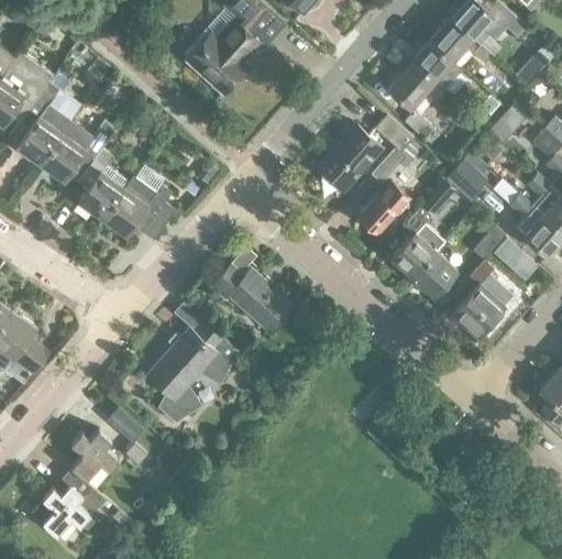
[(246,55),(249,56),(260,44),(263,47),(283,24),(255,0),(228,0),(224,4),(238,18),(217,40),(211,35),(187,62),(224,96),(249,68),(241,62),(246,55)]
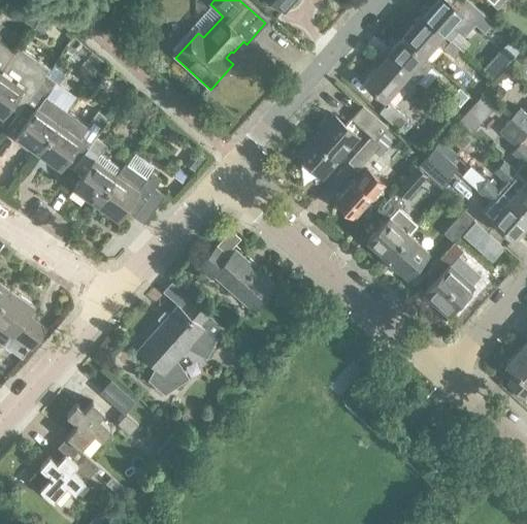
[(269,0),(286,13),(297,0),(269,0)]
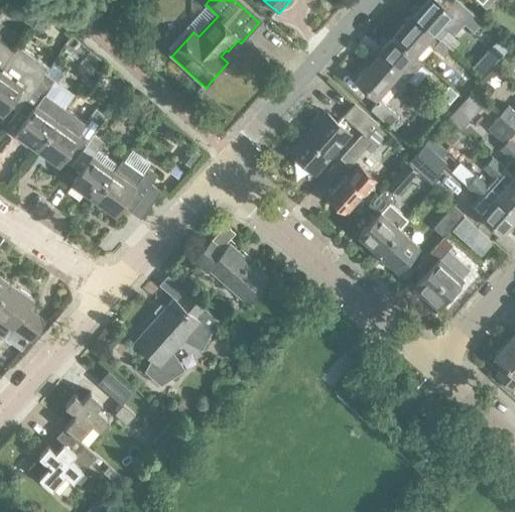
[(435,0),(427,0),(412,18),(433,36),(440,42),(441,41),(448,33),(441,27),(453,15),(473,33),(482,24),(455,0),(447,0),(442,6),(435,0)]
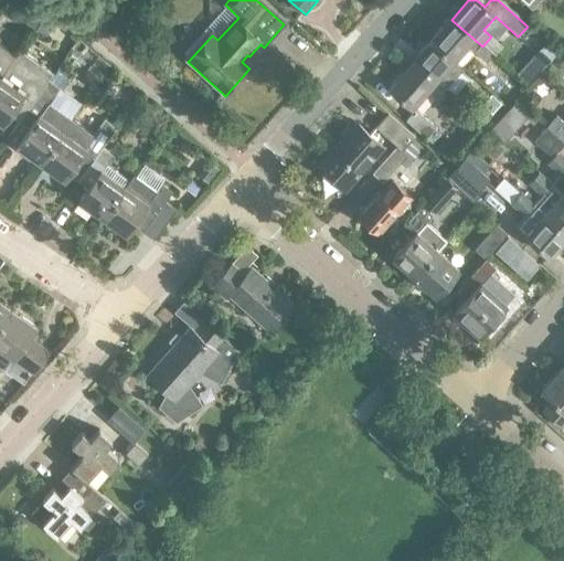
[(522,0),(533,9),(541,0),(522,0)]
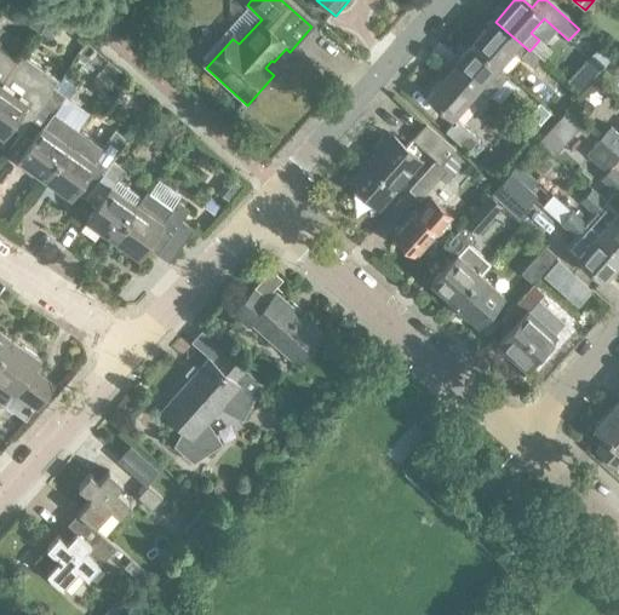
[(35,3),(28,12),(45,23),(51,15),(52,15),(35,3)]
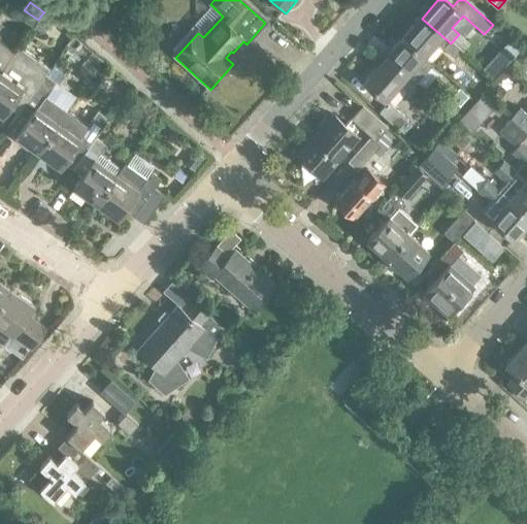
[(38,20),(30,32),(40,38),(54,20),(43,12),(38,20)]
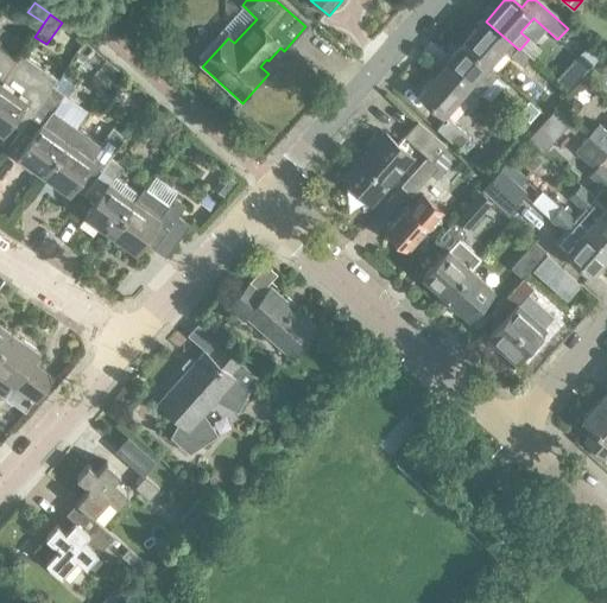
[(511,43),(486,21),(465,46),(488,68),(511,43)]
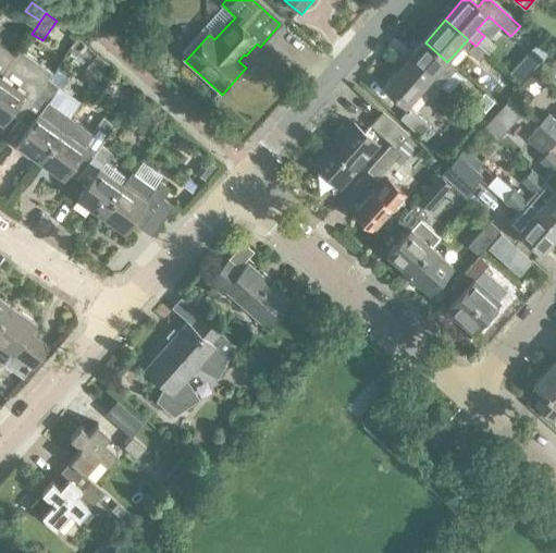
[(457,71),(424,42),(405,65),(436,94),(457,71)]
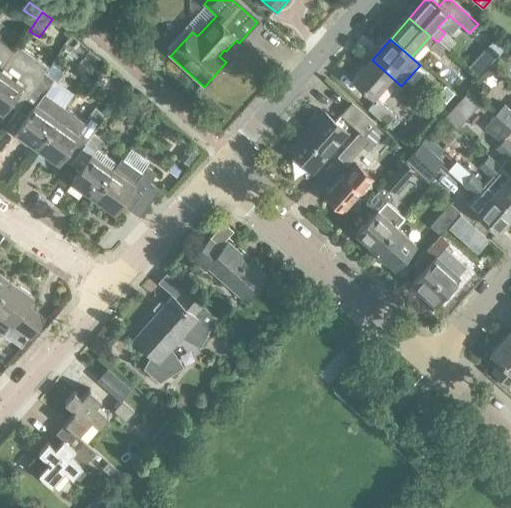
[(479,77),(505,48),(494,39),(468,68),(479,77)]
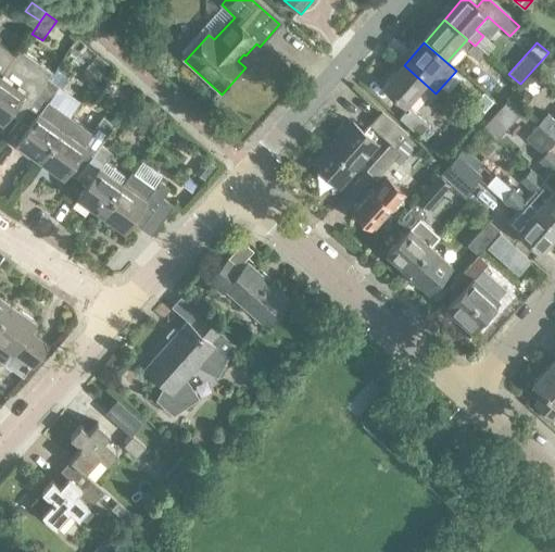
[(479,63),(487,55),(476,45),(475,46),(468,53),(479,63)]
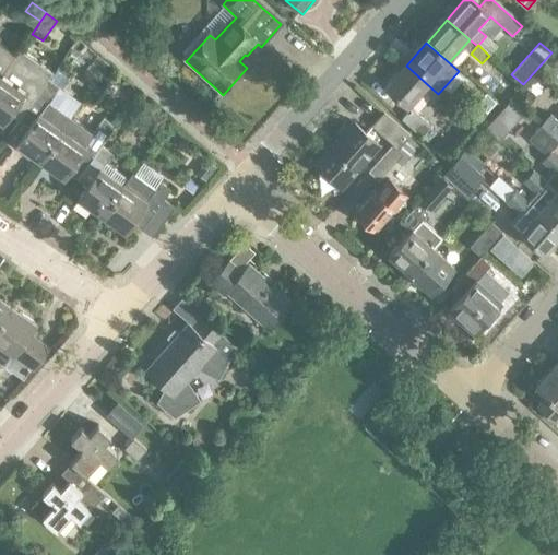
[(0,80),(10,66),(15,58),(0,46),(0,80)]
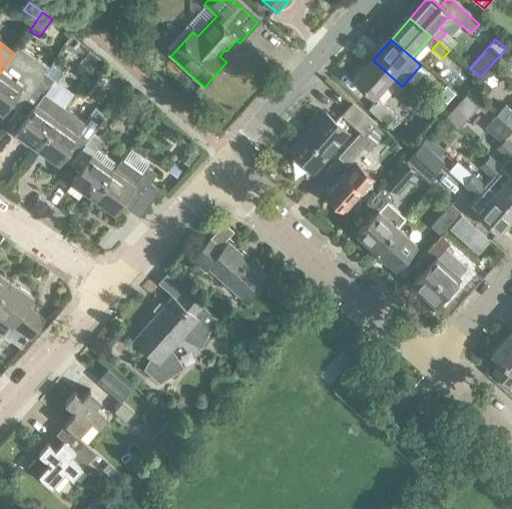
[(3,70),(0,74),(0,112),(3,115),(9,106),(18,113),(45,74),(49,69),(28,54),(18,47),(14,53),(9,60),(10,61),(3,70)]
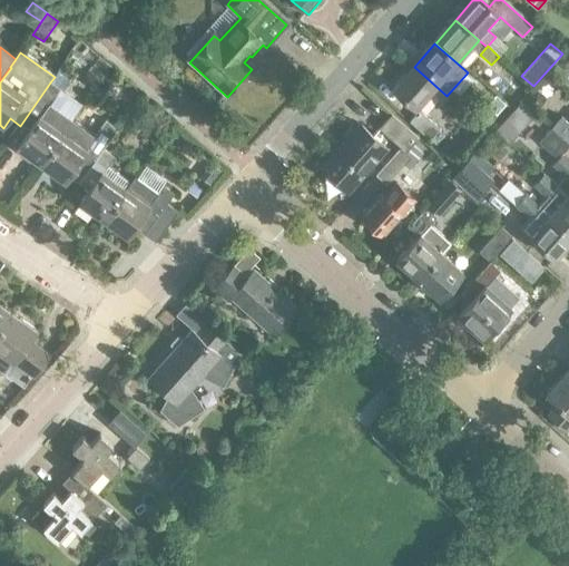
[(568,57),(566,55),(557,65),(562,70),(568,70),(568,57)]
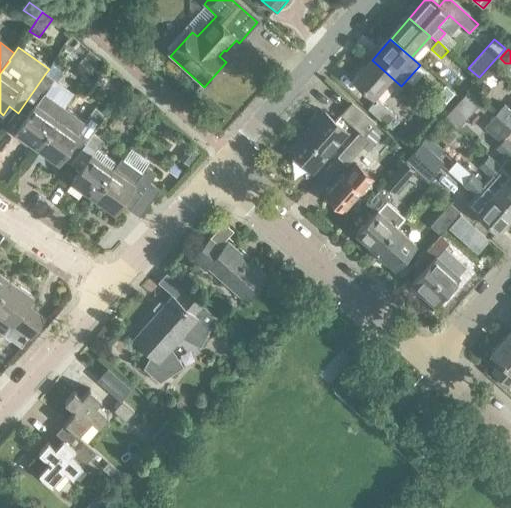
[(85,75),(98,59),(89,52),(76,67),(85,75)]
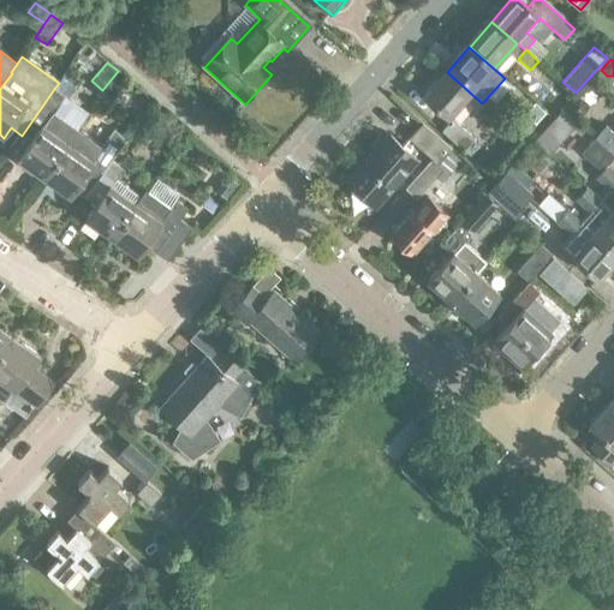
[(482,103),(447,72),(424,97),(449,120),(463,105),(477,117),(487,107),(482,103)]
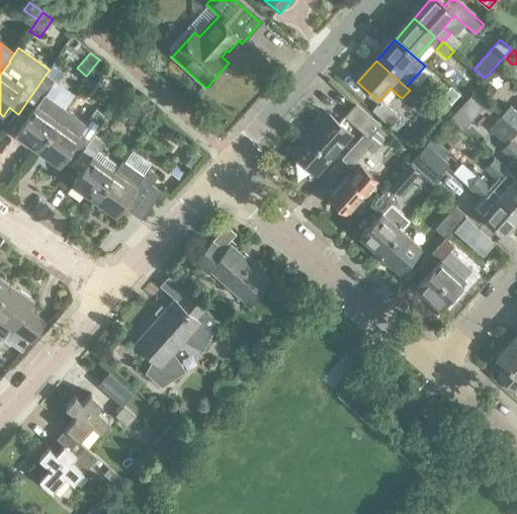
[(65,74),(54,66),(48,75),(59,82),(65,74)]
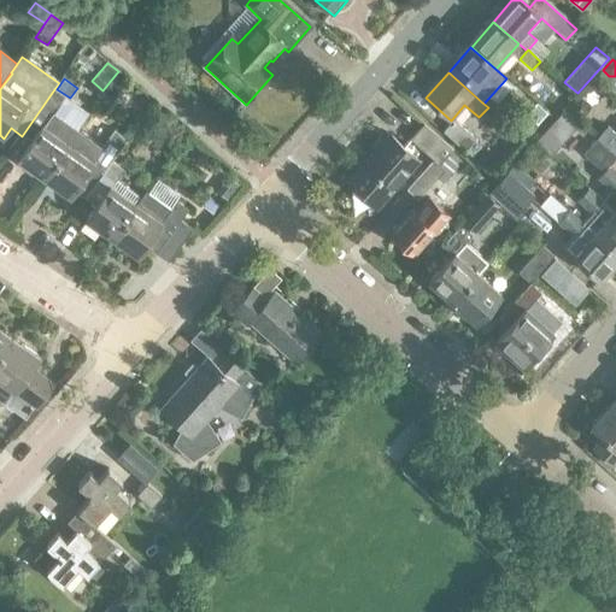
[(33,143),(19,162),(46,181),(69,148),(80,134),(54,116),(58,112),(66,98),(54,89),(22,136),(33,143)]
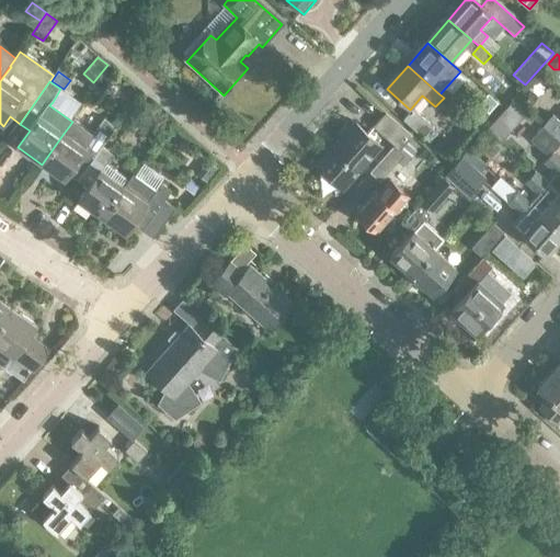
[(525,110),(536,98),(527,90),(517,102),(525,110)]
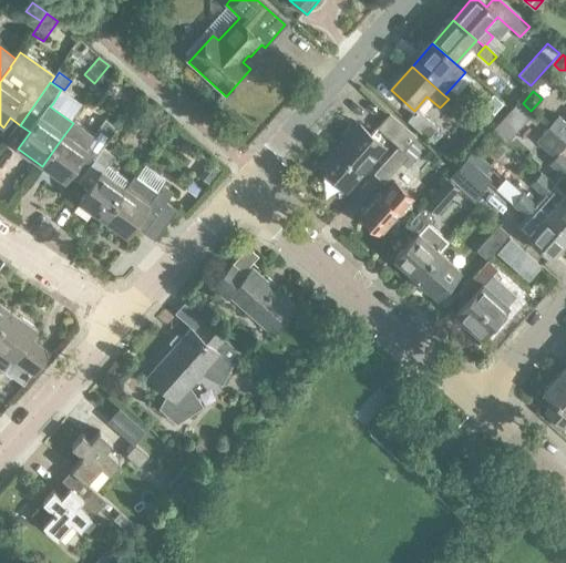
[(532,115),(517,103),(492,132),(506,144),(532,115)]
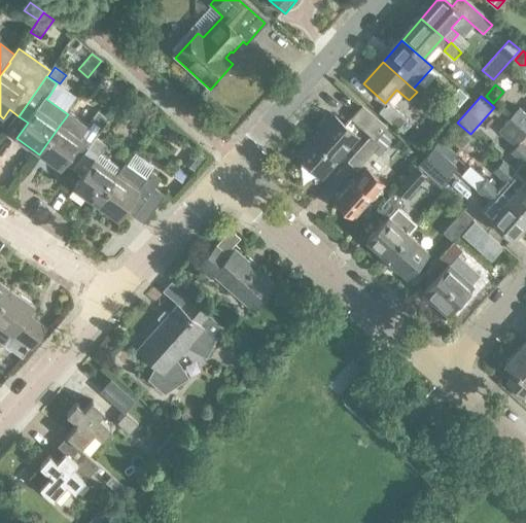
[(450,119),(459,108),(448,99),(439,110),(450,119)]
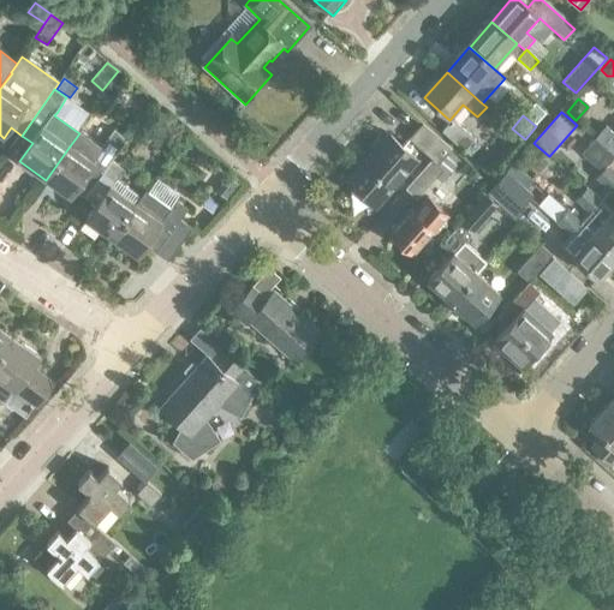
[(453,121),(442,133),(465,154),(476,141),(453,121)]
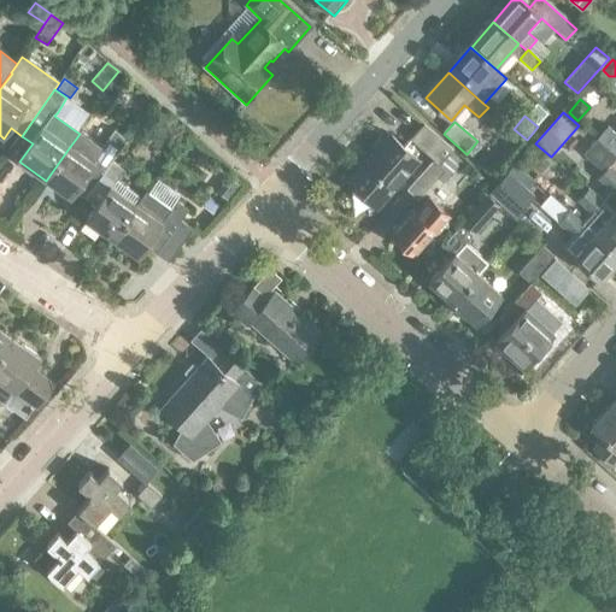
[(176,145),(186,134),(174,124),(164,134),(176,145)]
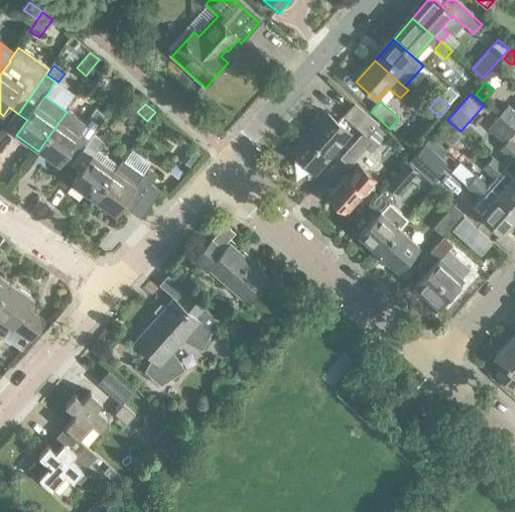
[(355,106),(344,118),(363,136),(362,137),(368,141),(378,129),(379,127),(355,106)]
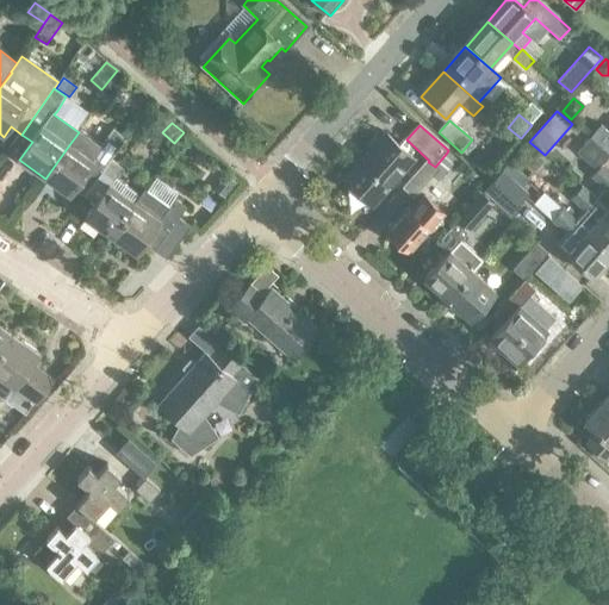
[(608,133),(601,126),(590,139),(608,156),(608,133)]
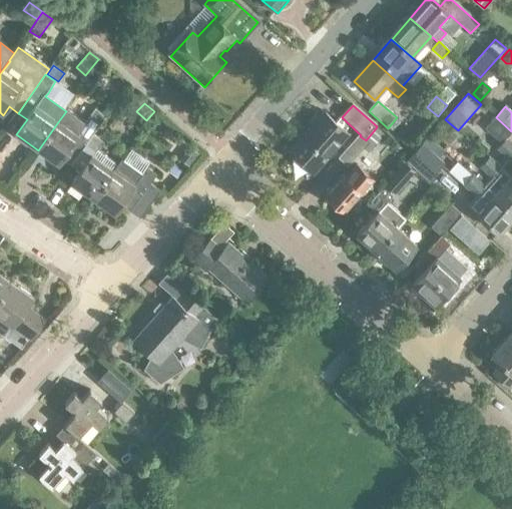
[(57,123),(38,150),(59,165),(63,160),(72,167),(94,136),(94,135),(106,117),(96,109),(85,124),(66,111),(57,123)]
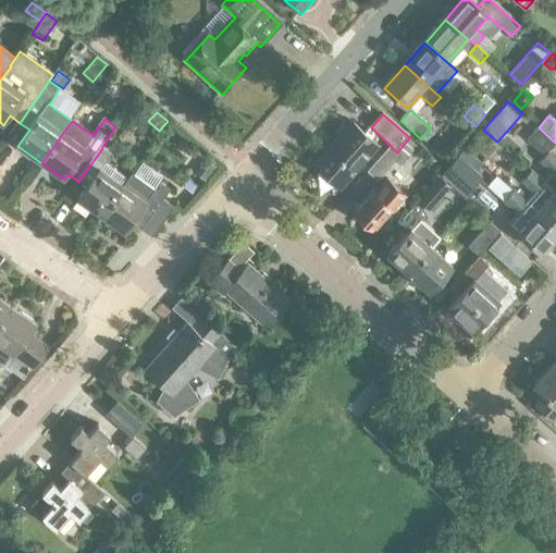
[(340,188),(378,147),(353,124),(316,167),(340,188)]
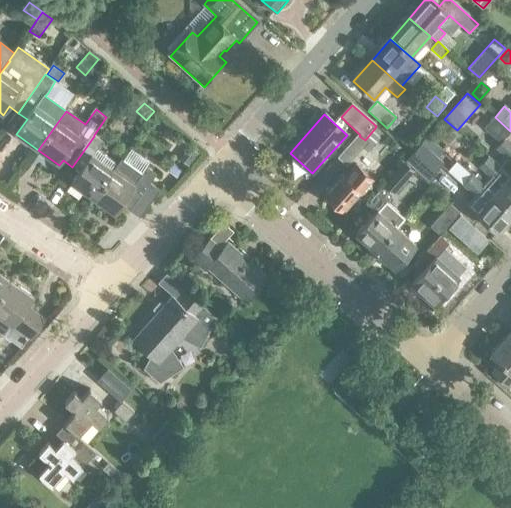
[(510,131),(495,117),(484,129),(501,144),(496,150),(508,161),(502,168),(489,157),(488,159),(510,179),(510,145),(505,140),(510,133),(510,131)]
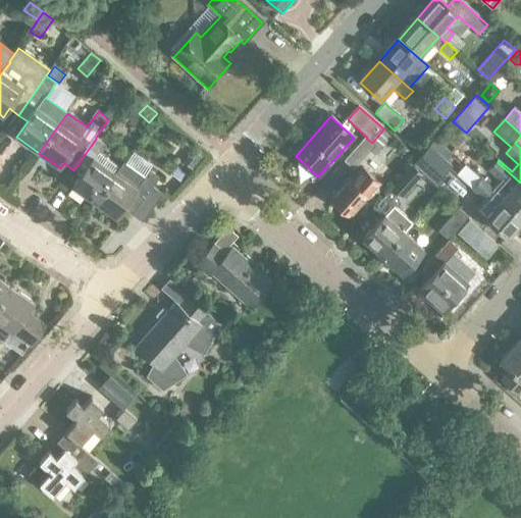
[(171,128),(158,120),(149,133),(155,137),(158,133),(165,137),(171,128)]
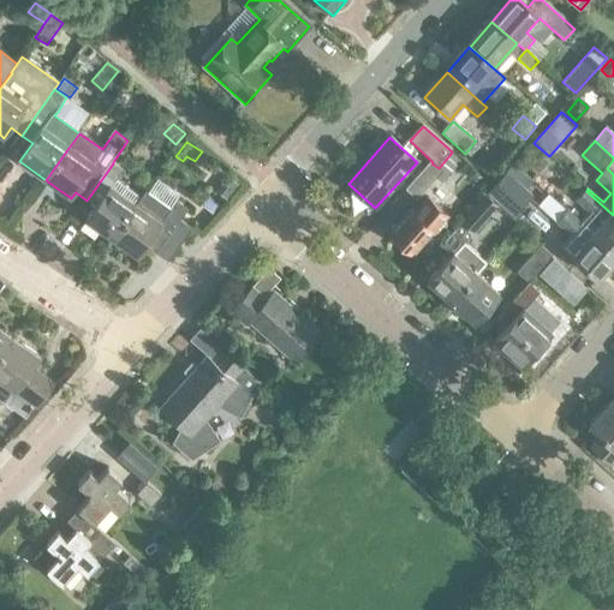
[(442,172),(436,178),(437,180),(442,184),(460,162),(451,154),(439,168),(442,172)]
